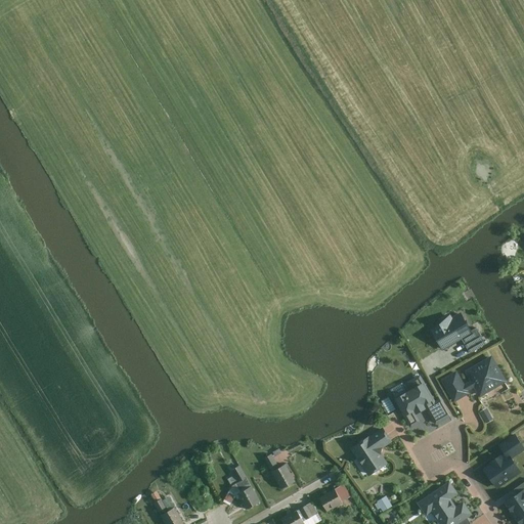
[(465,312),(434,330),(443,346),(474,329),(465,312)]
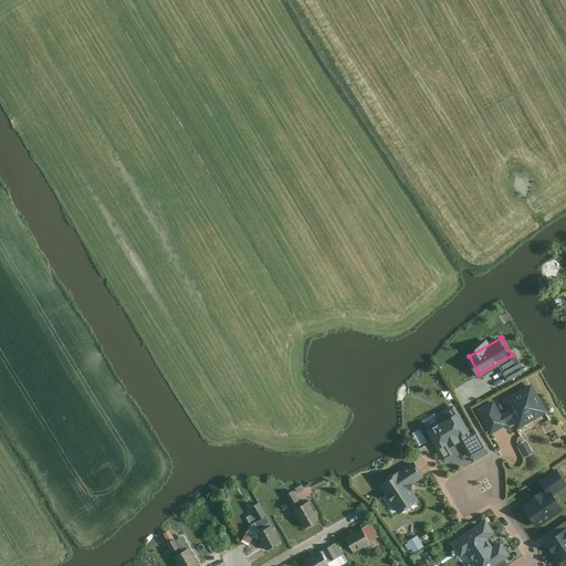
[(500,364),(509,379),(525,368),(516,354),(500,364)]
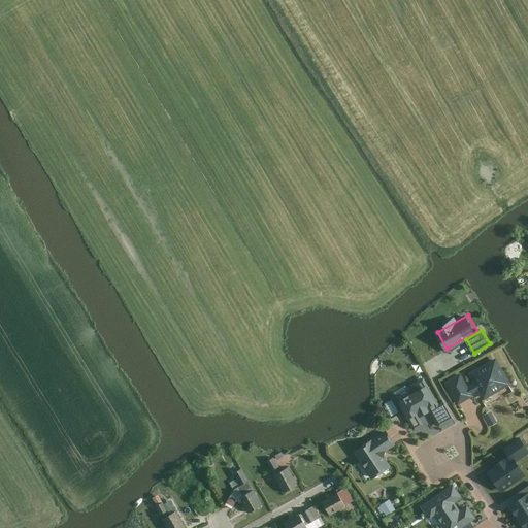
[(496,360),(468,375),(483,400),(510,385),(496,360)]
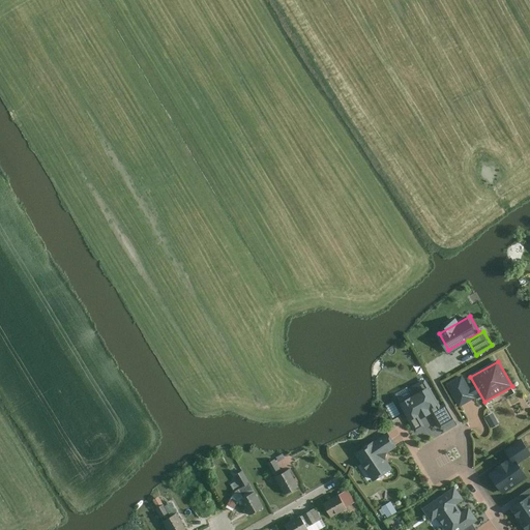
[(473,400),(461,377),(446,384),(459,407),(473,400)]
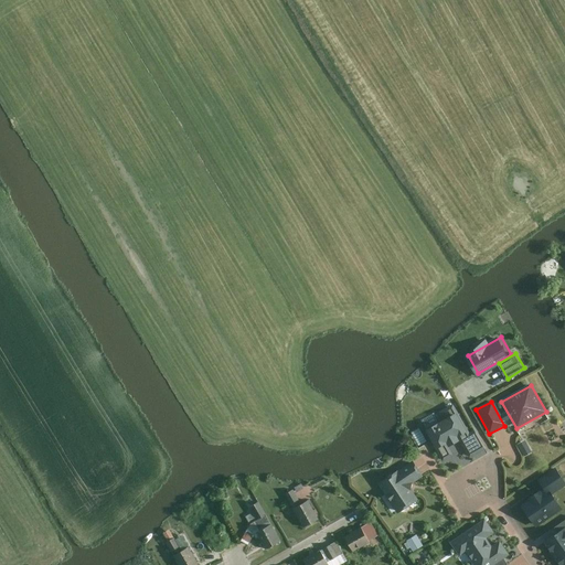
[(438,424),(425,432),(443,462),(452,457),(448,449),(459,441),(469,458),(484,449),(475,430),(469,434),(452,405),(434,415),(438,424)]
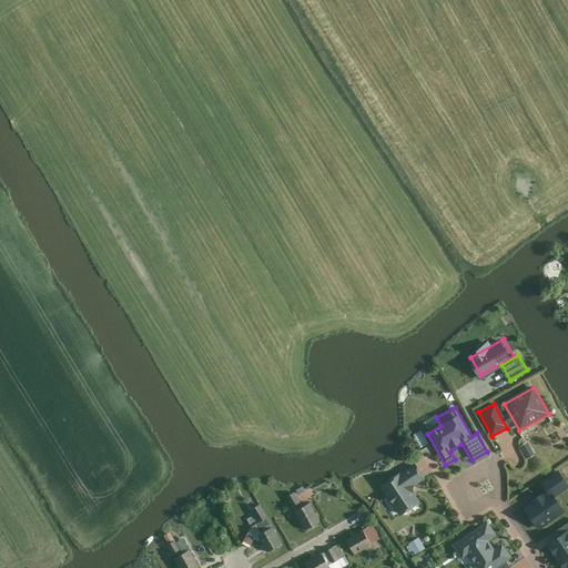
[(525,446),(531,457),(538,454),(531,442),(525,446)]
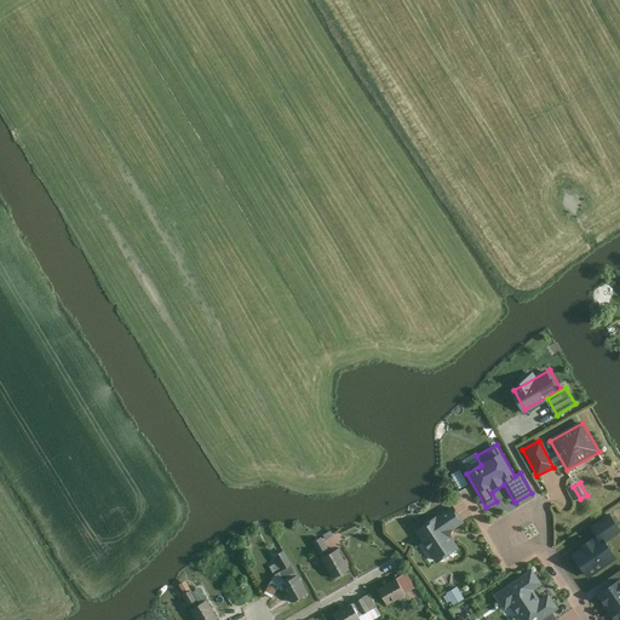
[(452,507),(414,533),(435,564),(459,550),(448,534),(463,524),(452,507)]
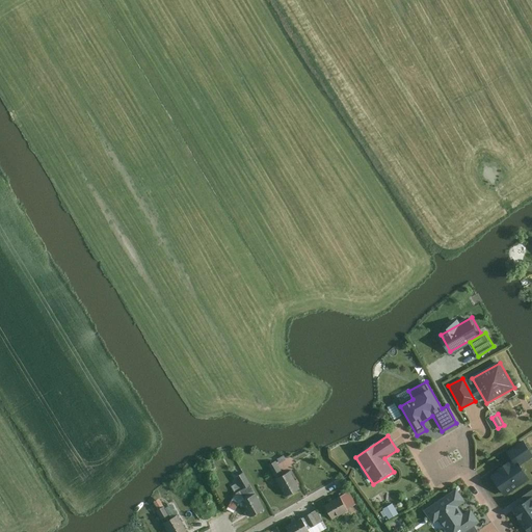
[(499,469),(490,475),(507,498),(528,482),(517,468),(530,458),(521,445),(495,464),(499,469)]
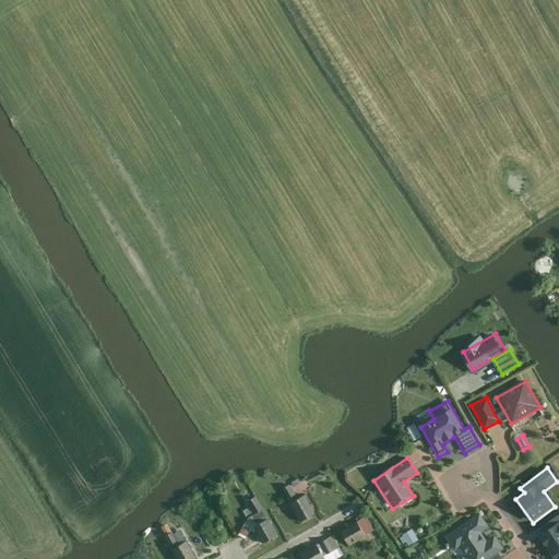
[(297,500),(288,485),(281,490),(289,504),(297,500)]
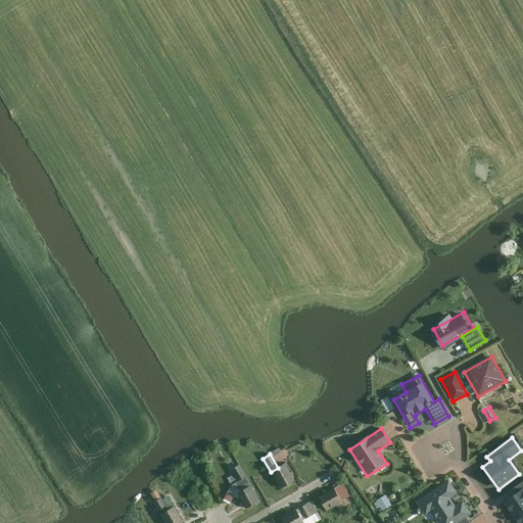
[(294,483),(284,465),(271,473),(281,490),(294,483)]
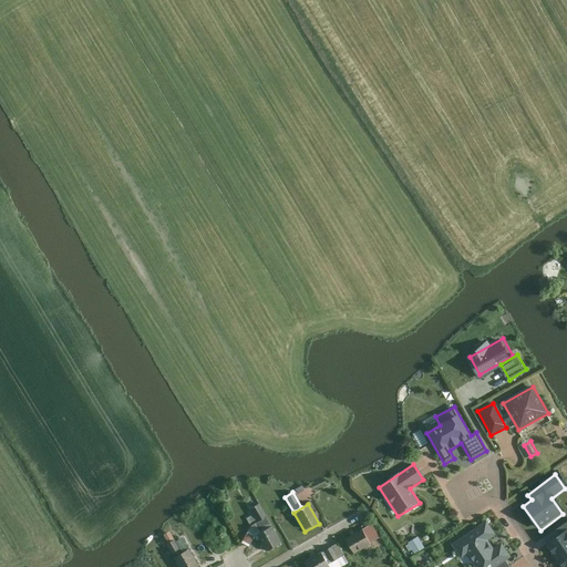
[(266,517),(258,505),(250,509),(254,515),(246,519),(250,526),(266,517)]
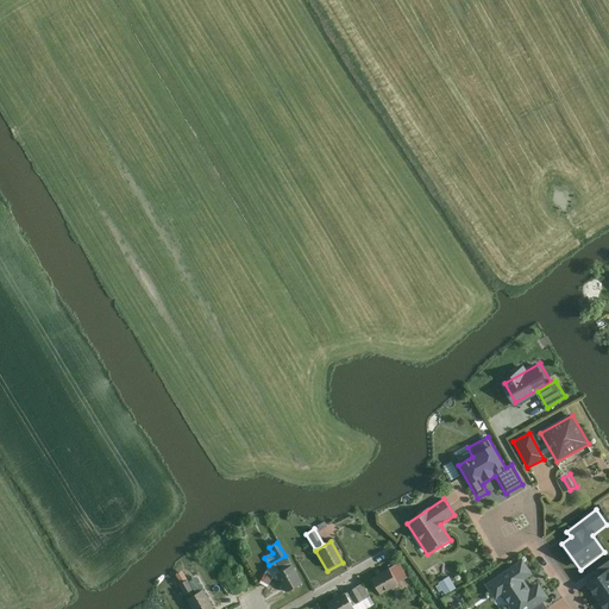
[(500,597),(508,608),(533,608),(542,603),(548,598),(539,585),(529,591),(523,582),(532,576),(522,560),(484,585),(495,601),(500,597)]
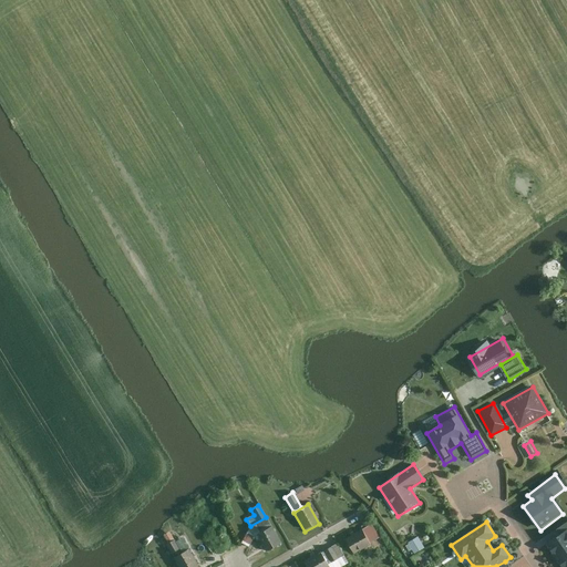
[(371,526),(362,532),(369,544),(379,538),(371,526)]
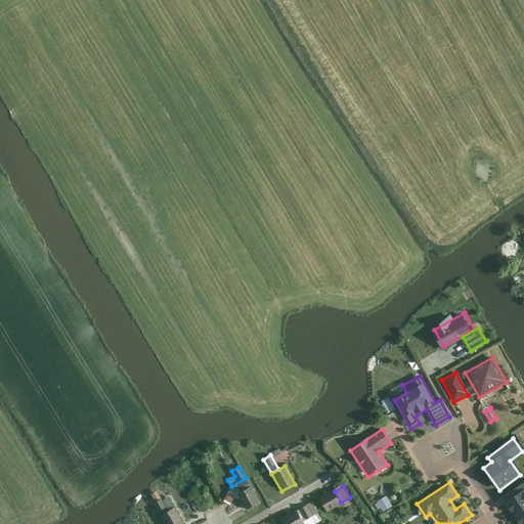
[(259,504),(250,488),(237,495),(246,511),(259,504)]
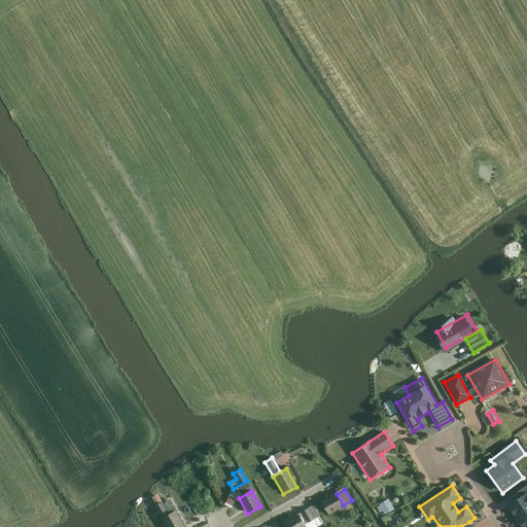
[(506,506),(516,519),(526,511),(526,492),(526,493),(506,506)]
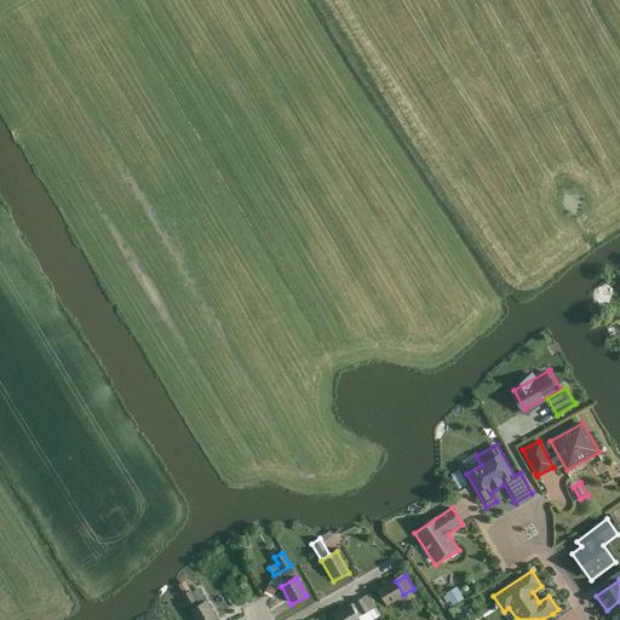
[(396,581),(378,591),(385,604),(403,595),(396,581)]
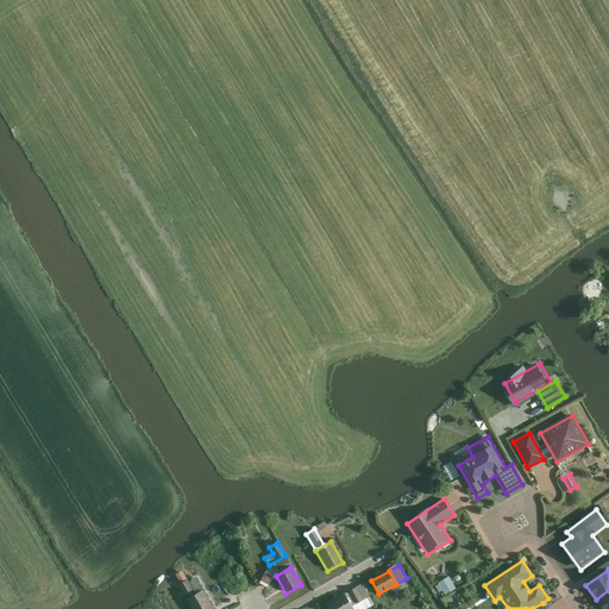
[(454,576),(439,582),(443,595),(459,589),(454,576)]
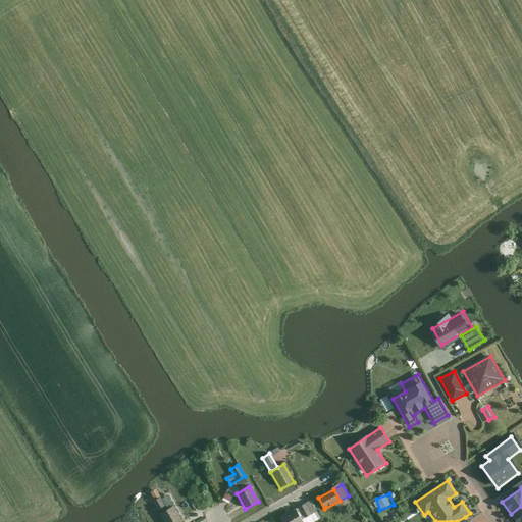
[(159,500),(153,504),(163,521),(181,521),(184,521),(173,506),(166,511),(159,500)]
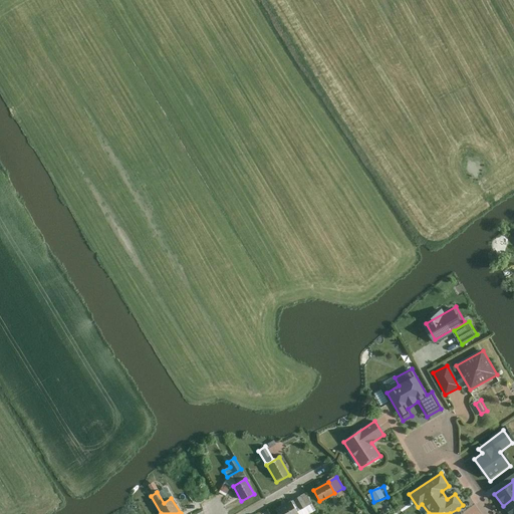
[(311,504),(306,494),(294,500),(300,510),(311,504)]
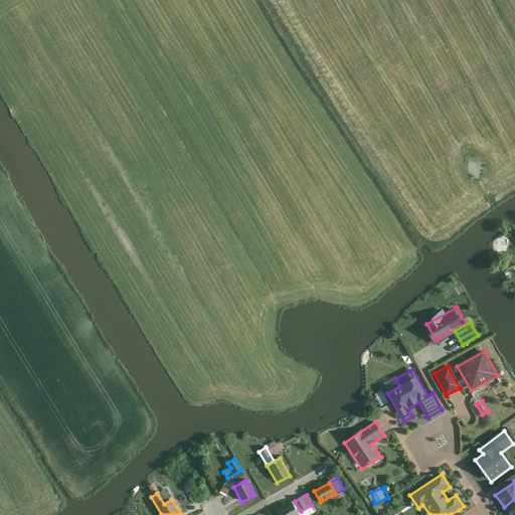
[(514,514),(514,499),(504,507),(508,514),(514,514)]
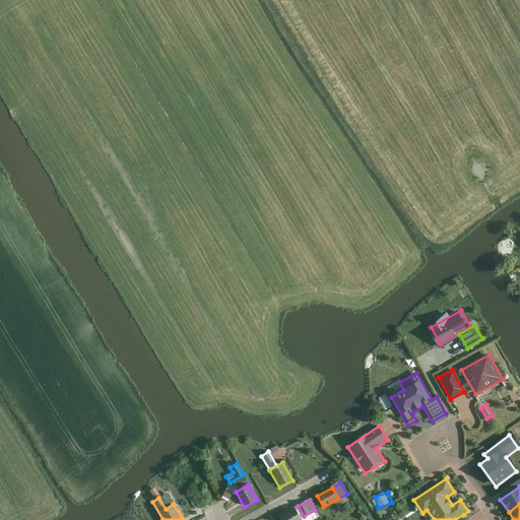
[(300,519),(294,508),(279,516),(280,519),(300,519)]
